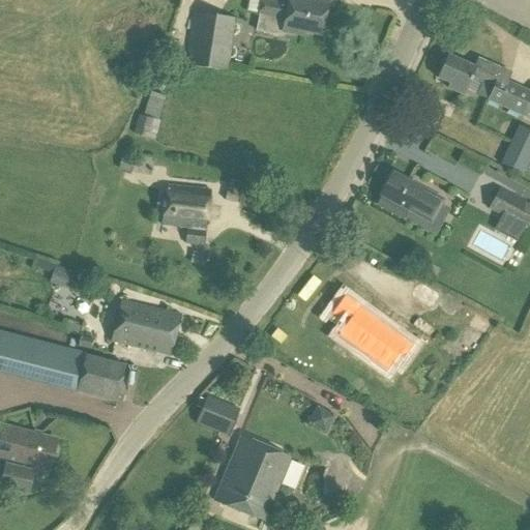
[(283,37),(284,33),(302,36),(303,32),(321,36),(326,5),(301,0),(260,0),(257,15),(258,15),(255,31),(283,37)]
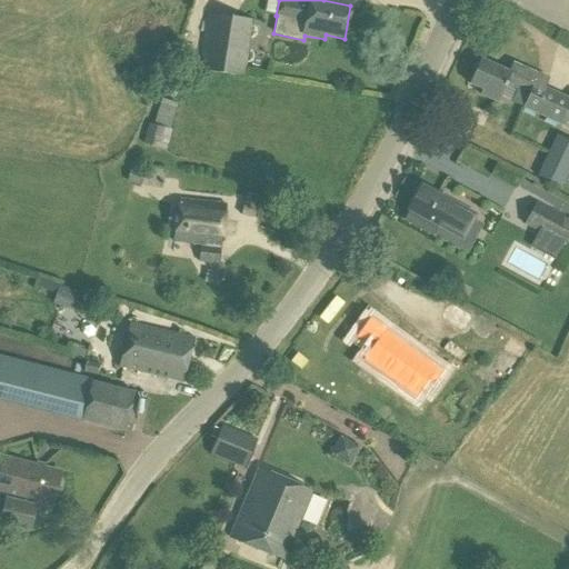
[(243,77),(251,19),(207,13),(200,71),(243,77)]
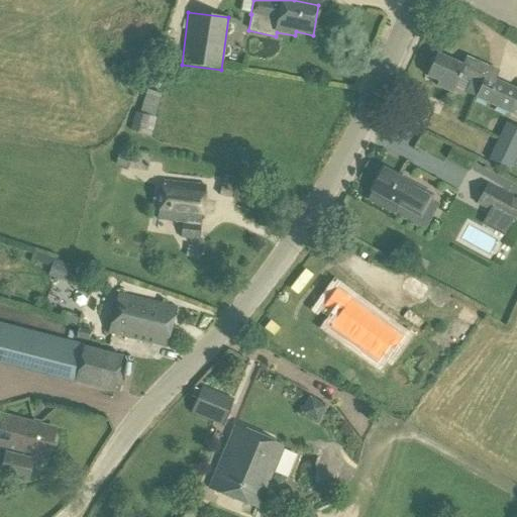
[(436,55),(427,76),(439,82),(437,87),(452,93),(459,78),(470,83),(464,93),(476,98),(511,114),(516,116),(516,90),(487,77),(491,69),(468,58),(463,67),(436,55)]
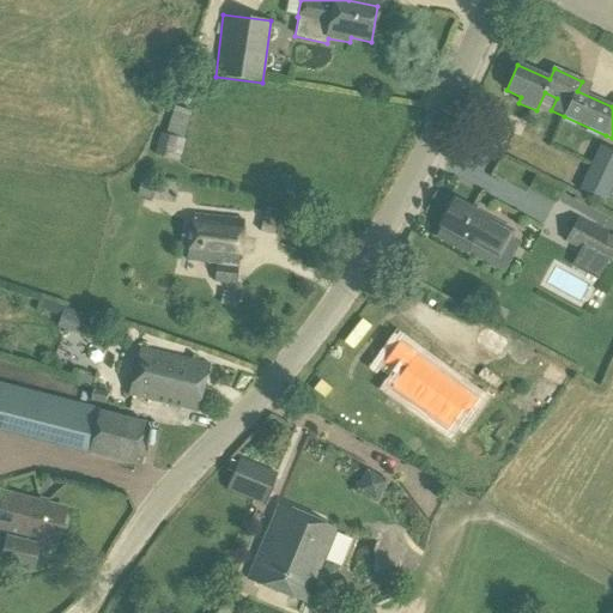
[(177,163),(192,114),(175,109),(167,137),(162,134),(156,156),(177,163)]
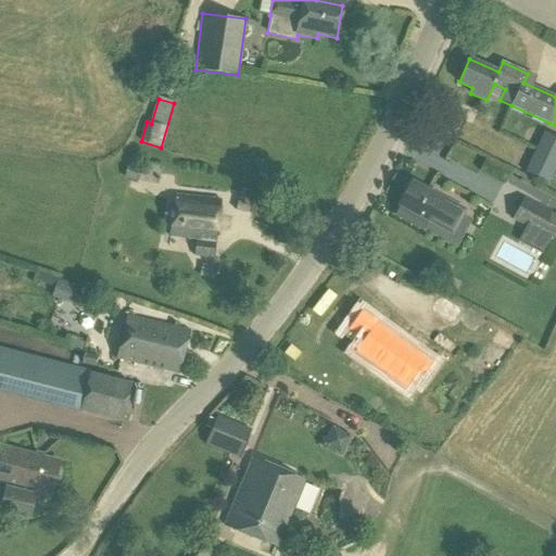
[(555,137),(545,133),(526,173),(547,184),(555,169),(555,137)]
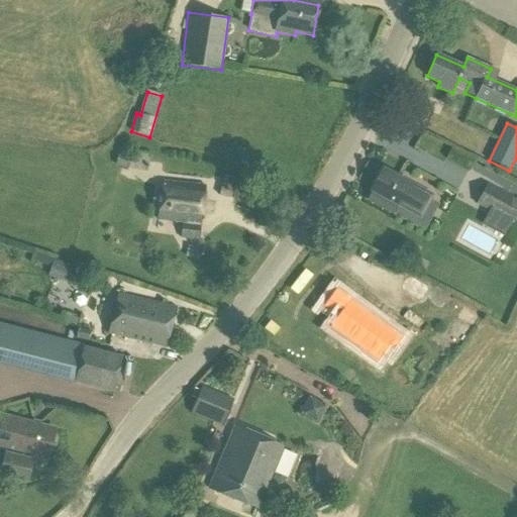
[(130,160),(117,156),(115,166),(127,169),(130,160)]
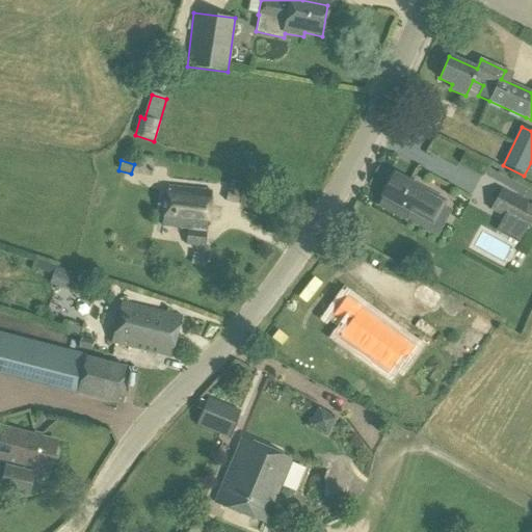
[(441,205),(437,204),(421,194),(423,190),(394,175),(382,196),(410,212),(415,204),(435,215),(441,205)]
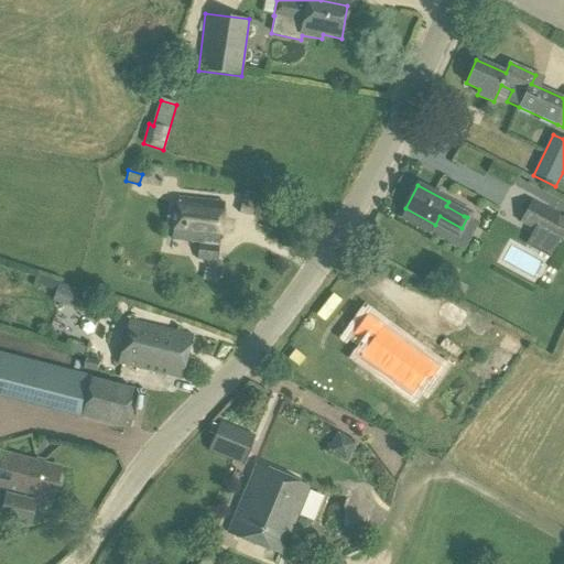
[(256,195),(243,192),(238,214),(250,216),(256,195)]
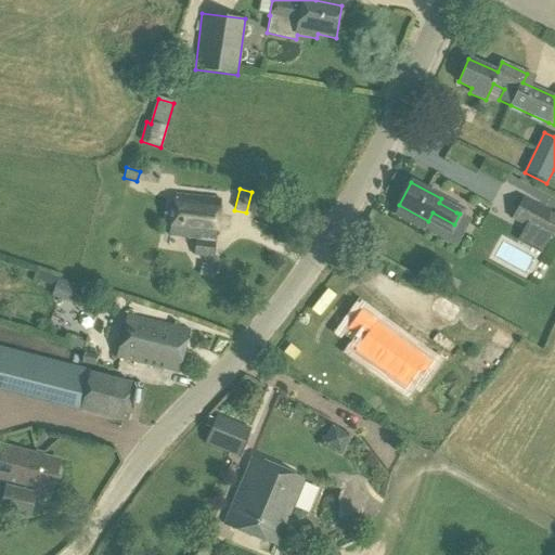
[(213,259),(219,201),(172,195),(168,236),(194,240),(192,256),(213,259)]
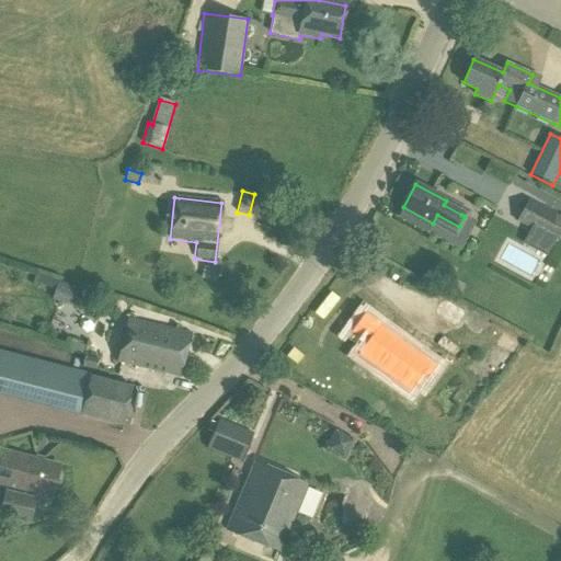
[(516,222),(554,242),(560,230),(560,215),(529,198),(516,222)]
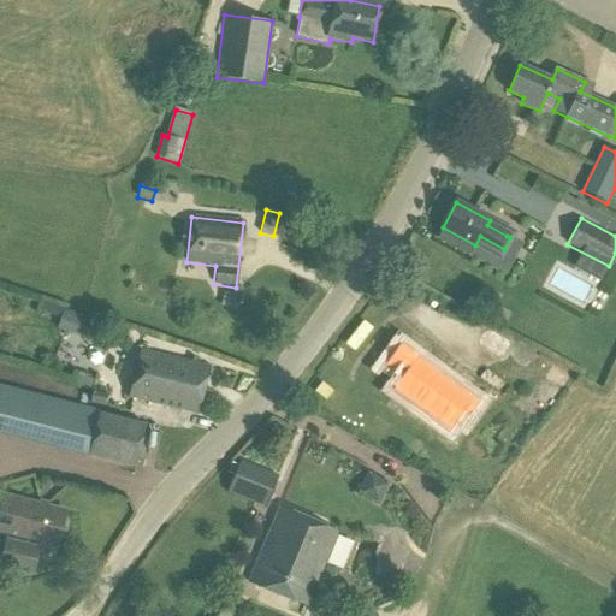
[(241,298),(224,295),(221,307),(237,311),(241,298)]
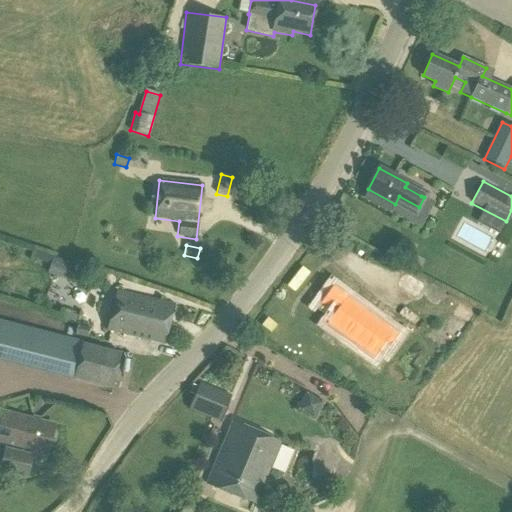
[(329,324),(374,356),(382,346),(387,349),(397,335),(347,299),(349,297),(345,294),(343,297),(333,289),(323,302),(337,312),(329,324)]
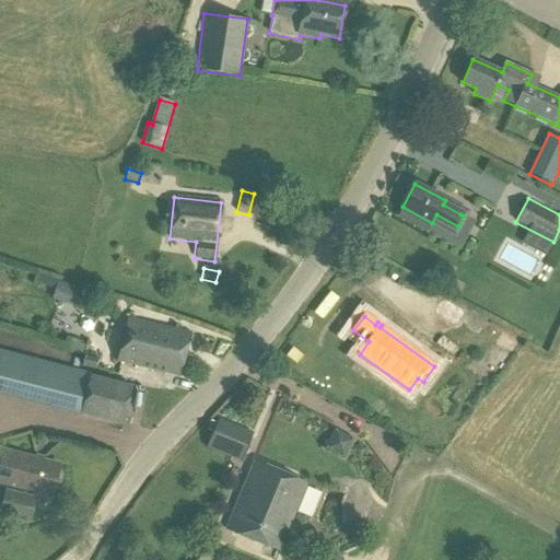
[(127,319),(117,362),(179,376),(190,334),(127,319)]
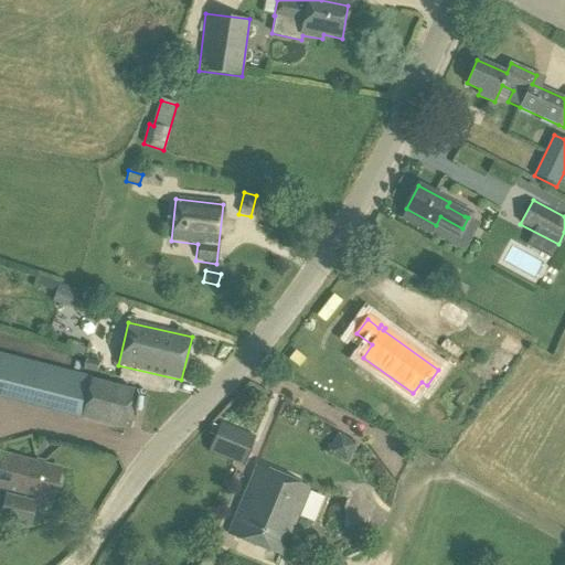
[(134,391),(0,355),(0,396),(124,428),(134,391)]
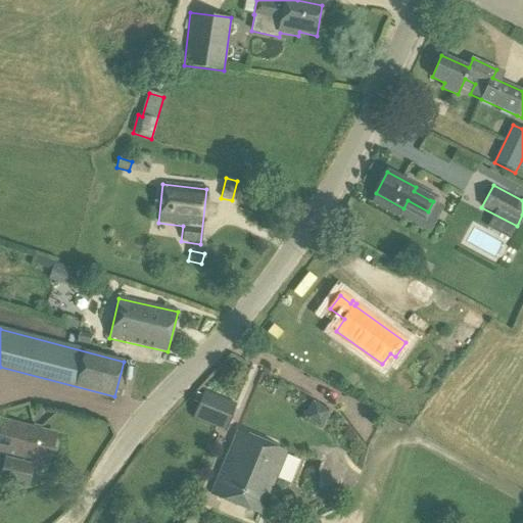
[(91,336),(79,333),(77,341),(89,344),(91,336)]
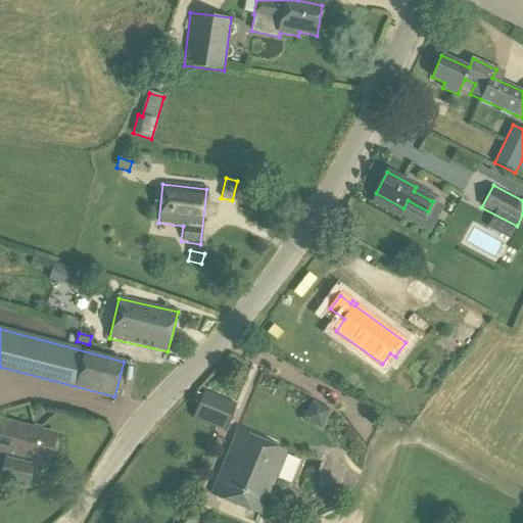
[(192,418),(224,432),(236,405),(204,391),(192,418)]
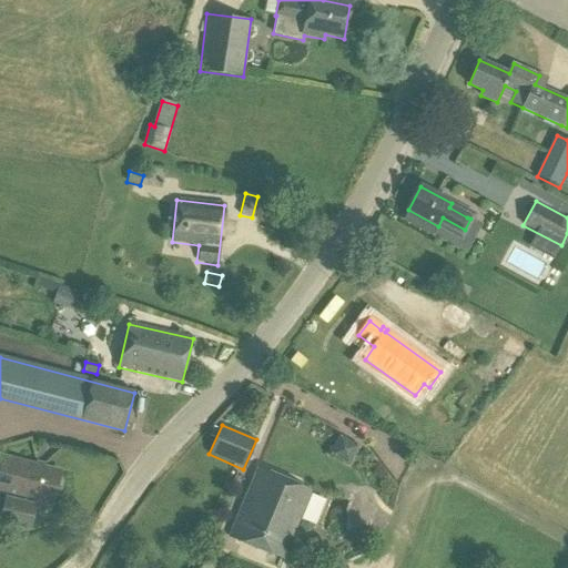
[(358,456),(367,437),(345,426),(336,445),(358,456)]
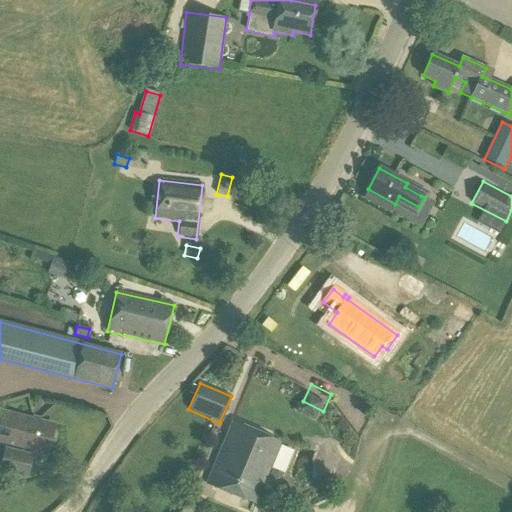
[(0,411),(0,443),(6,446),(0,470),(26,478),(33,452),(46,456),(49,444),(53,442),(55,435),(53,429),(54,426),(0,411)]
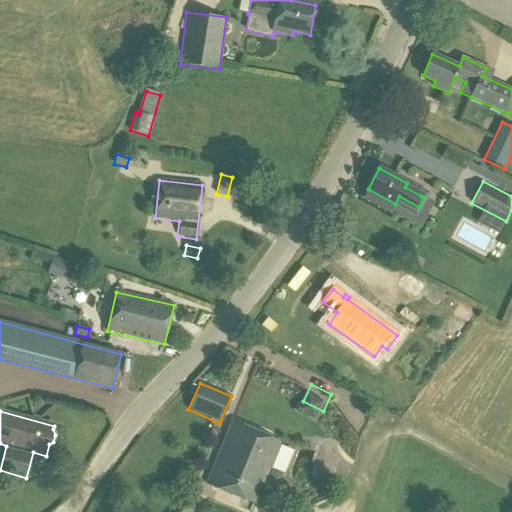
[(280,442),(232,422),(207,485),(255,505),(280,442)]
